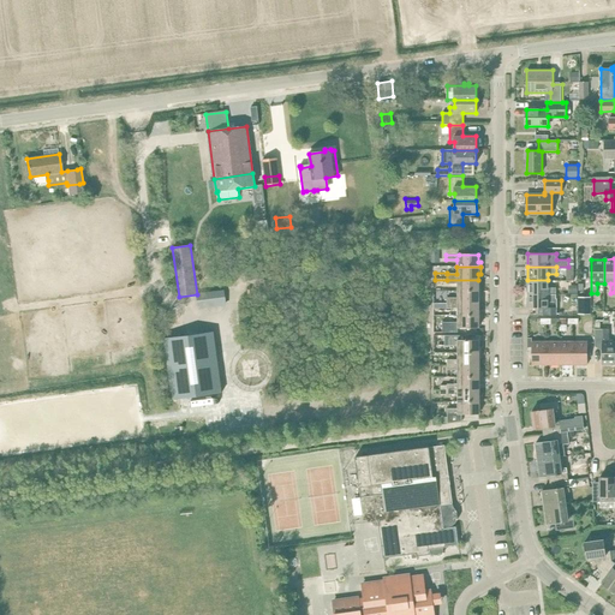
[(263,273),(245,275),(246,287),(266,286),(263,273)]
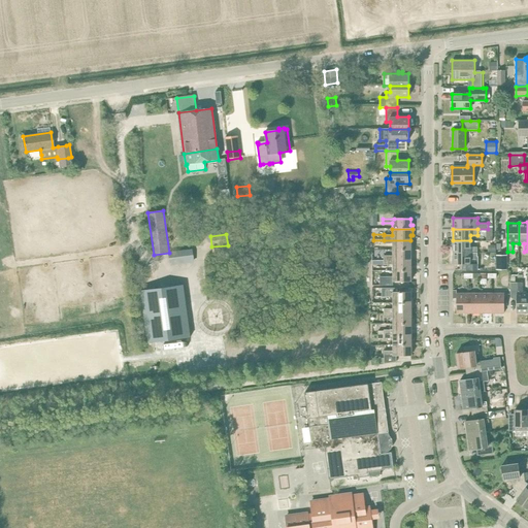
[(392,251),(414,251),(414,246),(410,246),(410,240),(384,240),(384,245),(392,245),(392,251)]
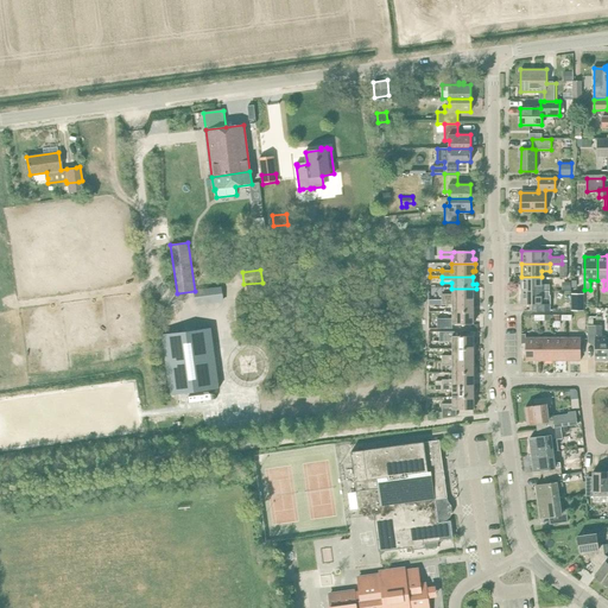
[(542,284),(542,277),(521,277),(521,291),(550,291),(550,284),(542,284)]
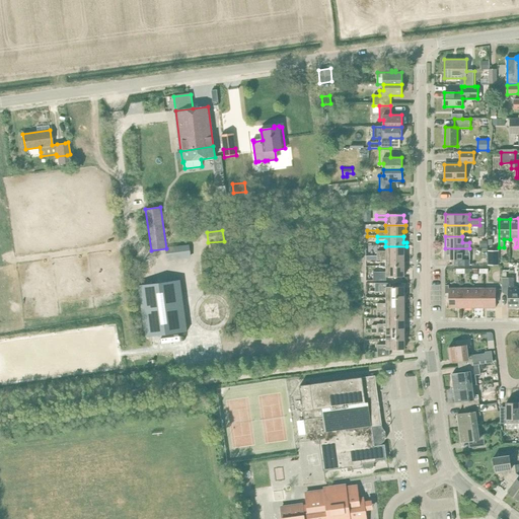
[(190,244),(166,247),(167,261),(191,257),(190,244)]
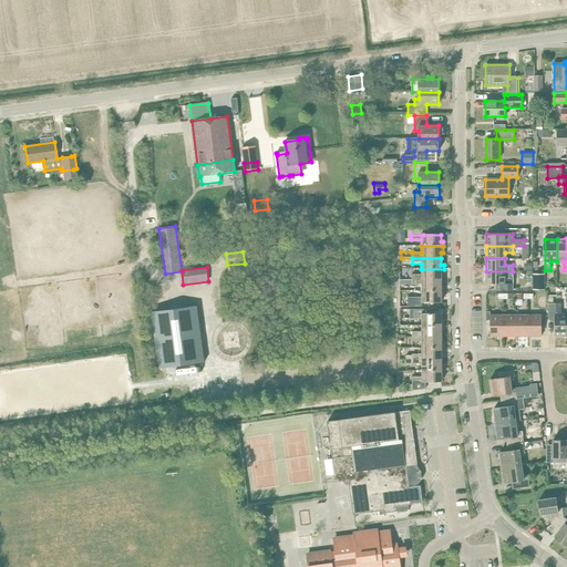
[(444,275),(444,269),(421,269),(421,276),(412,276),(412,279),(412,280),(441,280),(441,275),(444,275)]
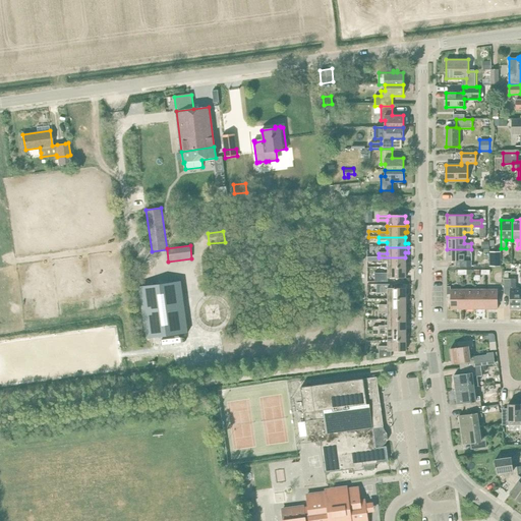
[(471,249),(447,249),(447,262),(455,262),(455,267),(471,267),(471,249)]
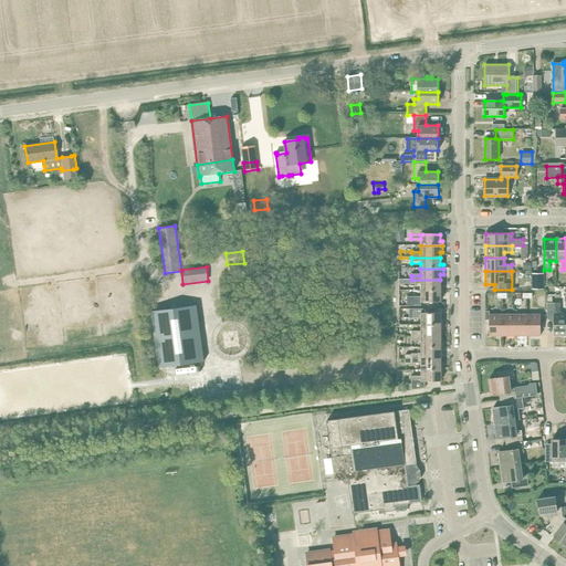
[(544,290),(544,278),(544,273),(532,273),(532,290),(544,290)]
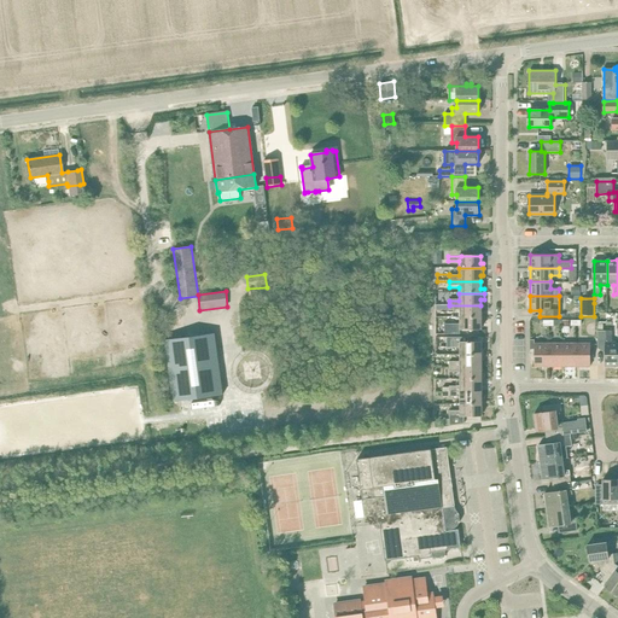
[(481,313),(481,305),(449,305),(449,310),(449,312),(459,312),(459,318),(484,318),(484,313),(481,313)]
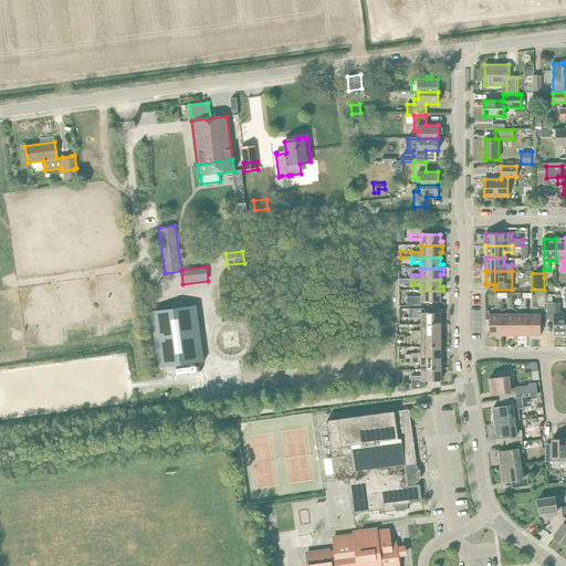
[(420,296),(407,296),(407,306),(421,306),(421,303),(440,303),(440,296),(443,296),(443,291),(420,291),(420,296)]
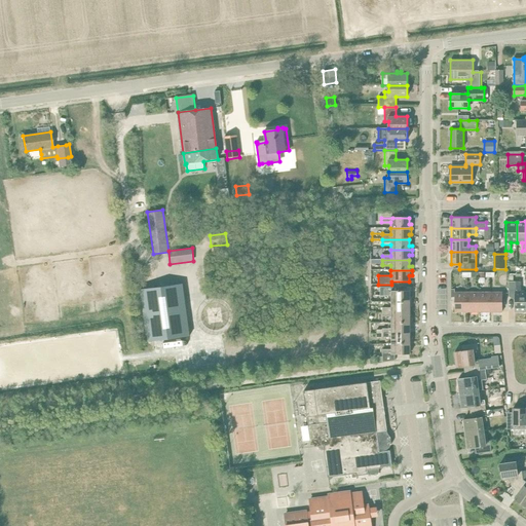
[(525,312),(525,292),(521,292),(521,282),(513,282),(509,282),(509,297),(515,297),(515,312),(525,312)]
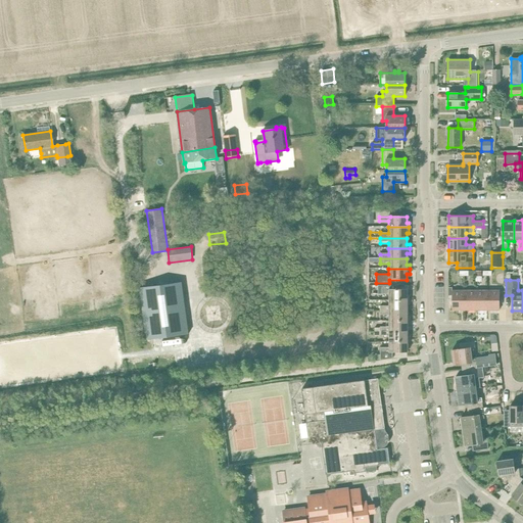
[(182,282),(139,288),(146,340),(189,334),(182,282)]
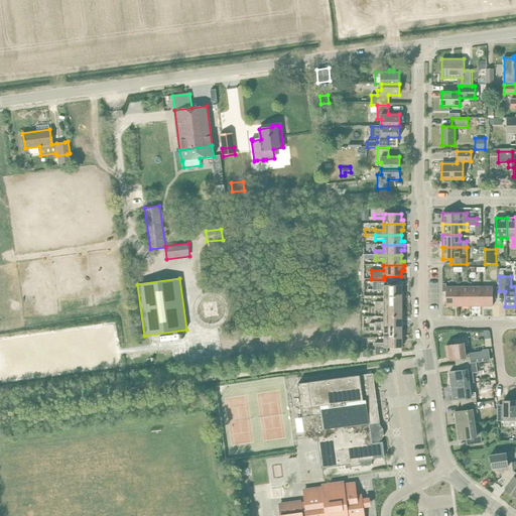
[(384,296),(404,295),(404,291),(402,291),(402,285),(376,285),(376,290),(384,290),(384,296)]
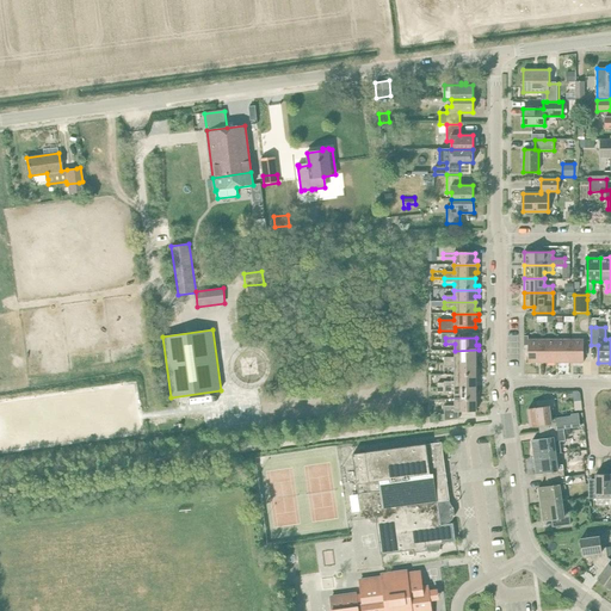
[(528,363),(542,363),(542,339),(528,339),(528,363)]
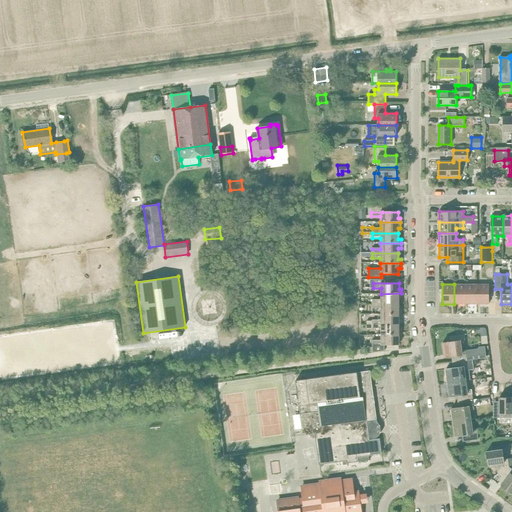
[(466,284),(454,284),(454,304),(466,304),(466,284)]
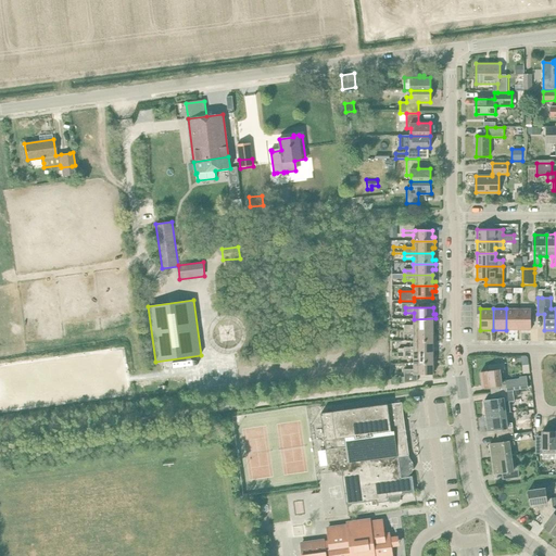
[(518,308),(506,308),(506,330),(518,330),(518,308)]
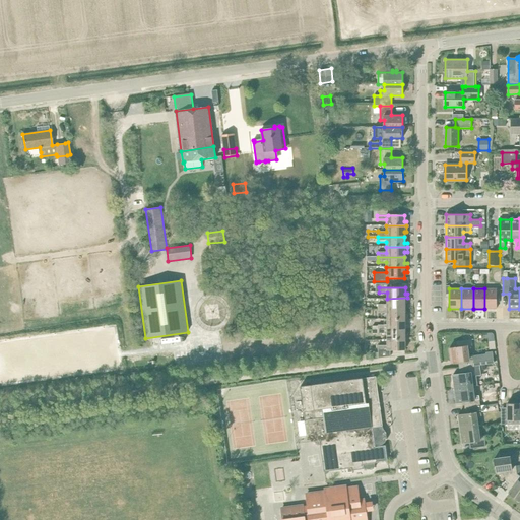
[(497,288),(484,288),(484,309),(497,309),(497,288)]
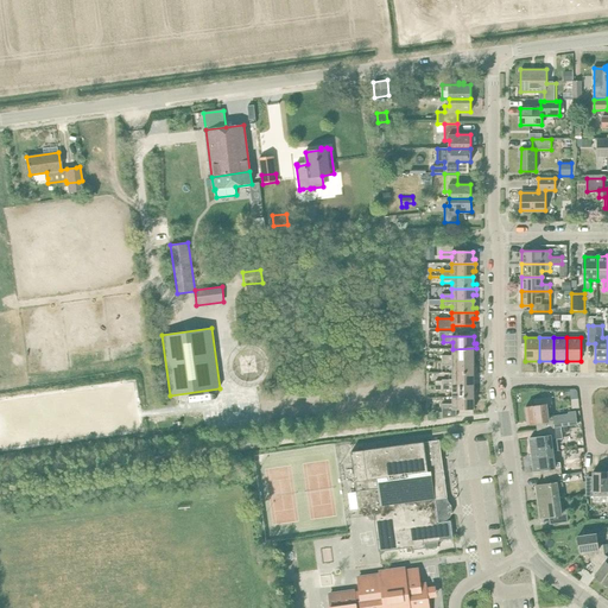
[(476,355),(476,348),(453,349),(453,356),(443,356),(443,361),(474,361),(474,355),(476,355)]
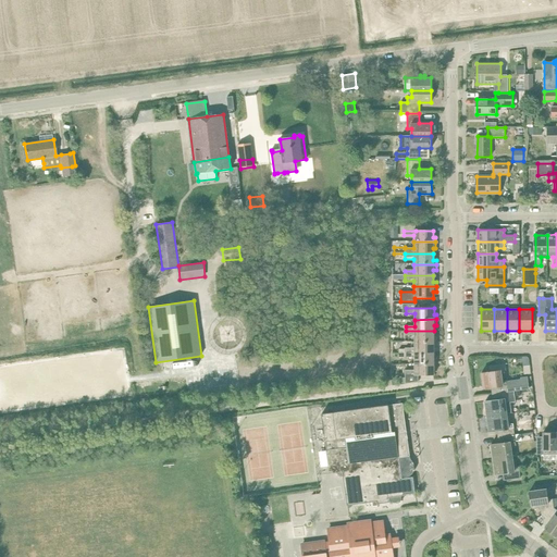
[(415,342),(436,342),(436,337),(434,337),(434,331),(406,331),(406,335),(406,336),(415,336),(415,342)]
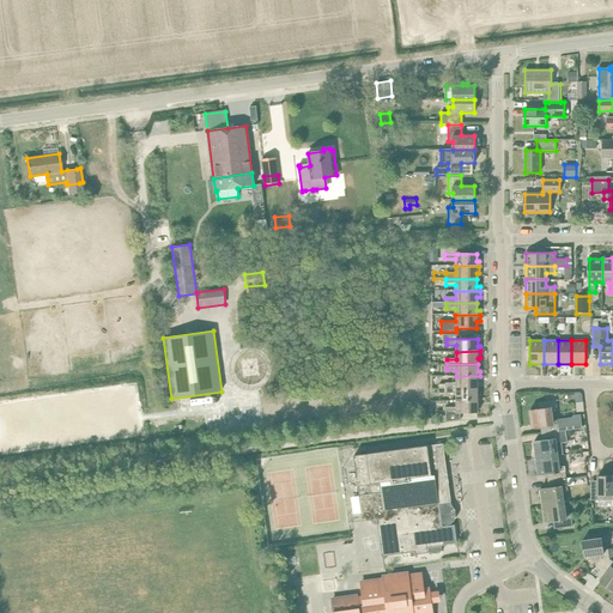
[(480,382),(480,376),(456,376),(456,384),(447,384),(447,383),(441,383),(441,388),(439,388),(439,389),(478,388),(478,382),(480,382)]
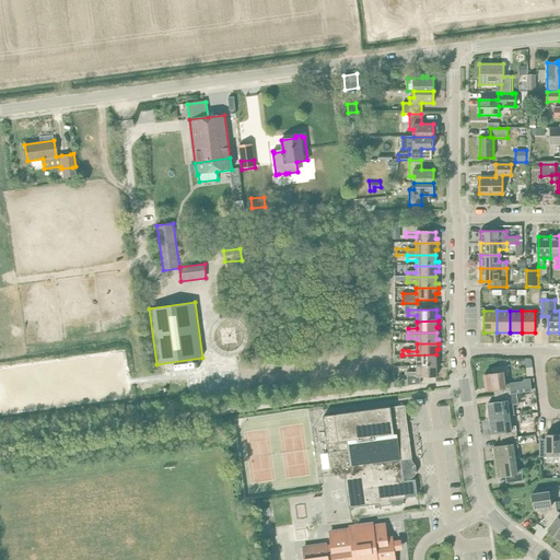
[(436,361),(436,354),(401,356),(401,359),(408,359),(408,360),(417,360),(417,366),(439,366),(439,361),(436,361)]
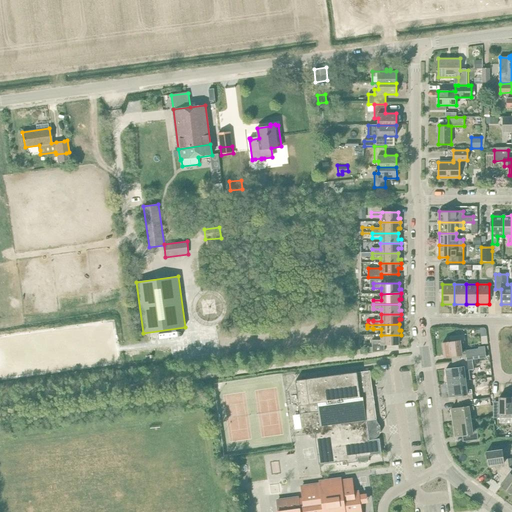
[(485,328),(480,328),(482,344),(488,344),(486,329),(486,328),(485,328)]
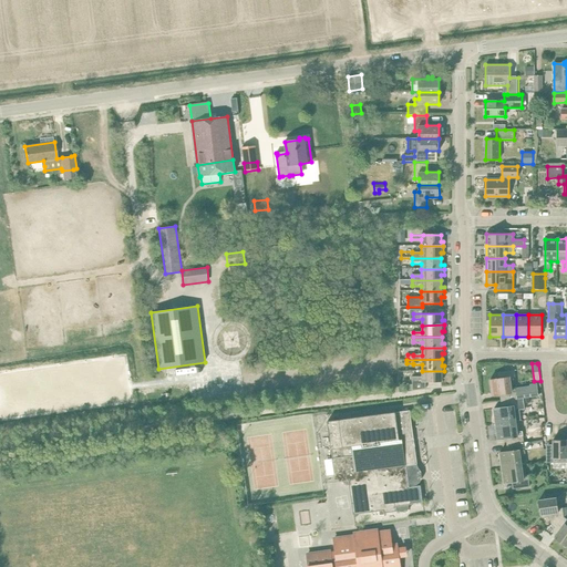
[(444,371),(422,371),(422,378),(413,378),(413,390),(425,389),(425,382),(442,382),(442,377),(444,377),(444,371)]
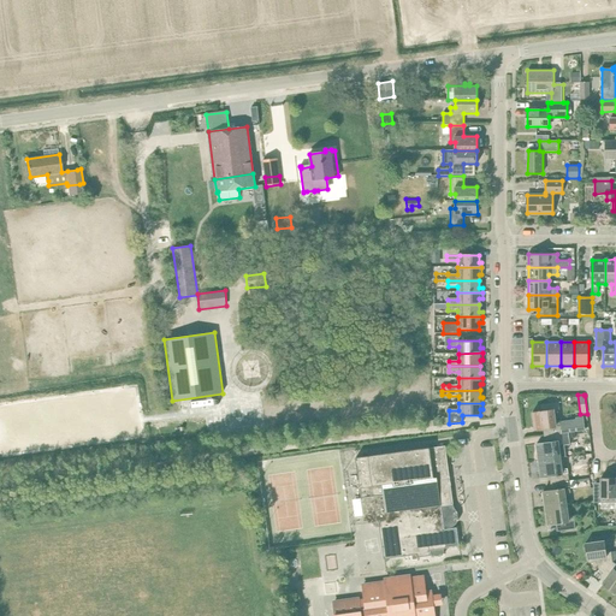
[(544,430),(545,437),(568,433),(585,431),(584,418),(576,419),(578,421),(562,424),(562,421),(555,422),(552,403),(542,404),(543,412),(533,413),(535,431),(544,430)]
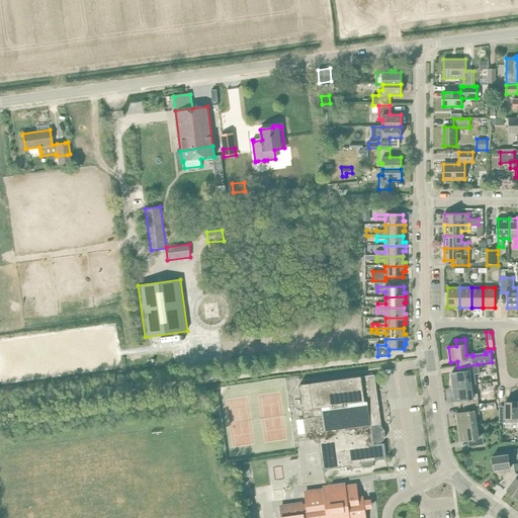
[(478,364),(458,367),(459,373),(451,374),(453,389),(471,386),(476,385),(475,376),(480,375),(478,364)]
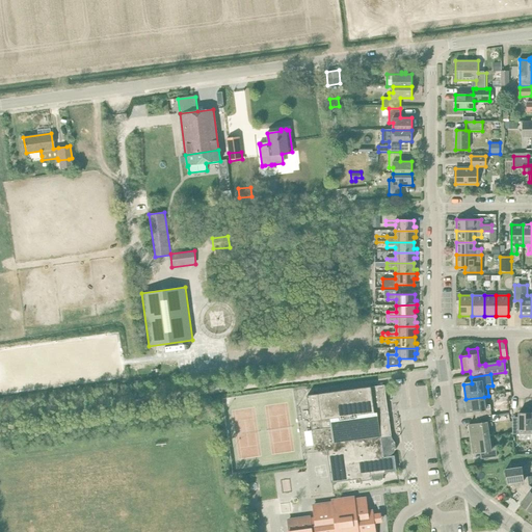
[(316,394),(308,395),(311,420),(312,429),(315,452),(320,451),(327,456),(331,483),(360,479),(361,481),(372,480),(383,478),(383,474),(386,474),(387,474),(387,473),(397,472),(395,456),(383,458),(383,455),(381,436),(392,435),(389,413),(384,386),(371,388),(371,386),(369,386),(318,394),(319,397),(316,397),(316,394)]
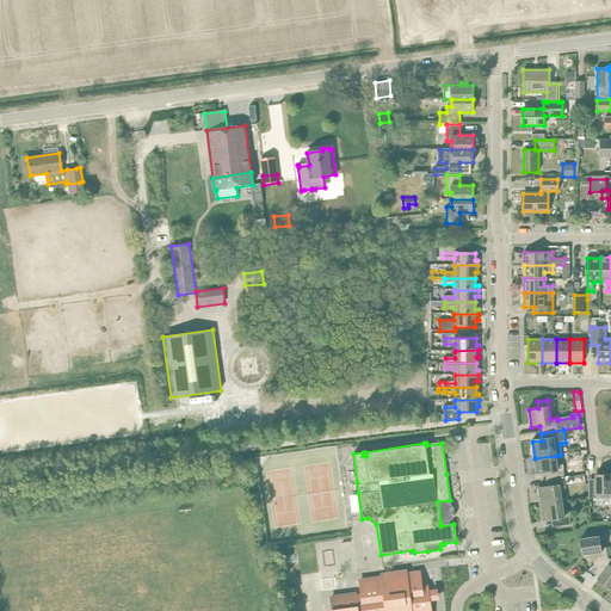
[(557,467),(556,456),(535,458),(537,474),(545,473),(547,481),(566,479),(566,476),(563,466),(557,467)]
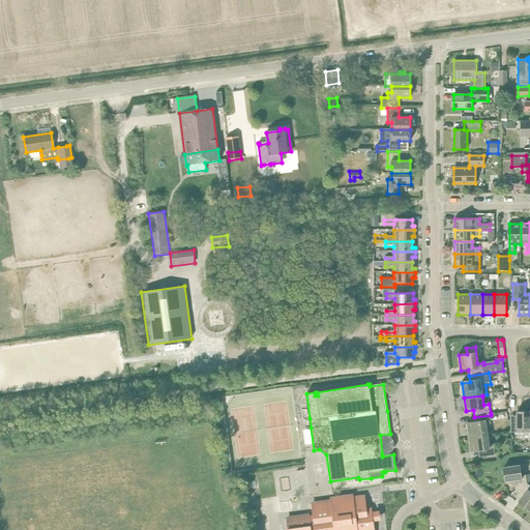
[(518,419),(511,419),(511,433),(529,432),(529,411),(518,412),(518,419)]
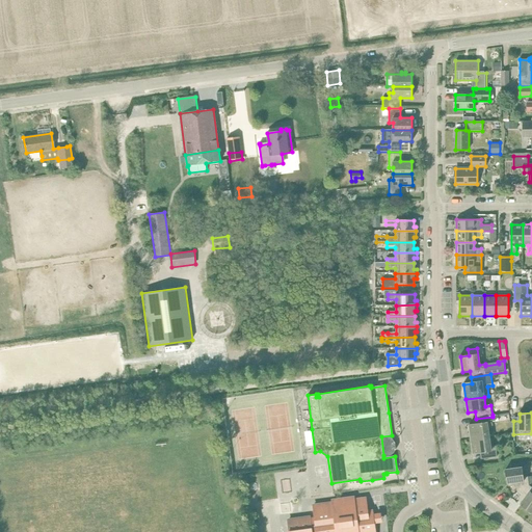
[(493,422),(493,417),(476,419),(477,424),(470,425),(472,440),(489,437),(488,427),(494,426),(493,422)]
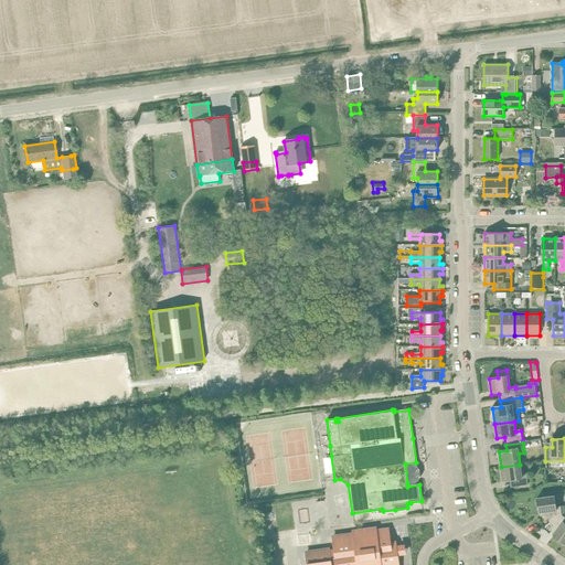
[(521,475),(520,465),(501,467),(502,482),(511,481),(512,488),(529,486),(528,475),(521,475)]
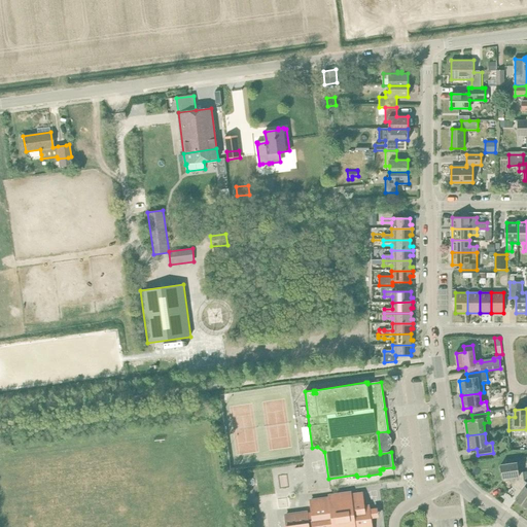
[(513,488),(524,481),(526,479),(526,470),(519,472),(518,462),(501,464),(503,480),(512,479),(513,488)]
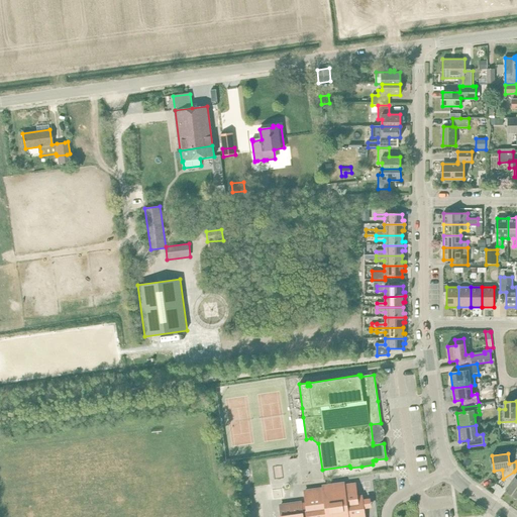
[(516,473),(514,472),(503,479),(511,484),(506,491),(516,498),(516,473)]
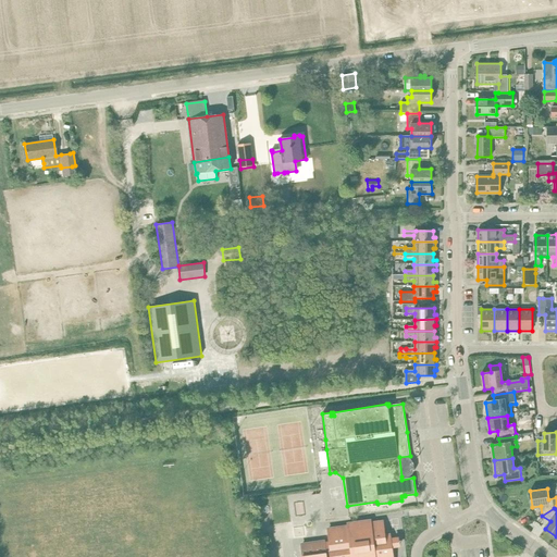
[(325,542),(301,545),(302,556),(393,556),(391,535),(385,535),(383,522),(371,523),(371,521),(348,524),(348,527),(327,530),(330,542),(325,543),(325,542)]
